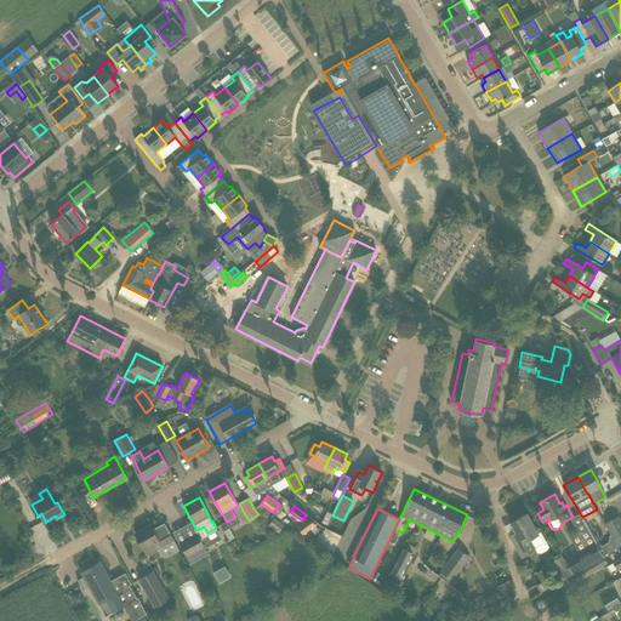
[(543,543),(533,524),(527,513),(511,523),(519,539),(513,542),(522,558),(536,550),(535,548),(543,543)]
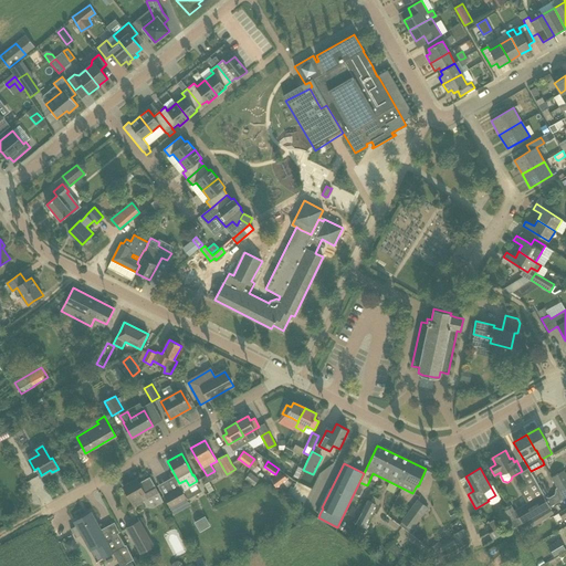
[(245,479),(254,485),(260,477),(251,471),(245,479)]
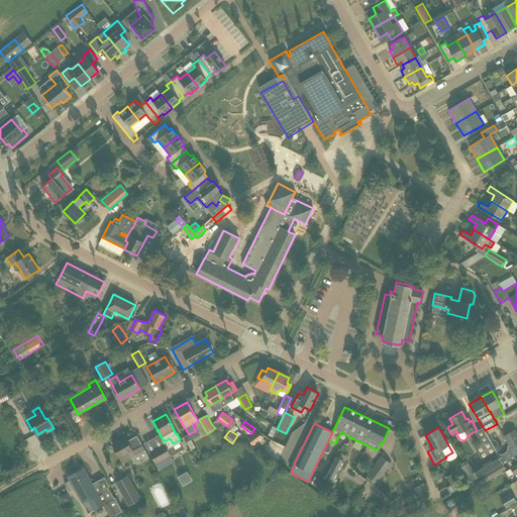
[(509,445),(516,440),(516,434),(514,430),(504,436),(509,445)]
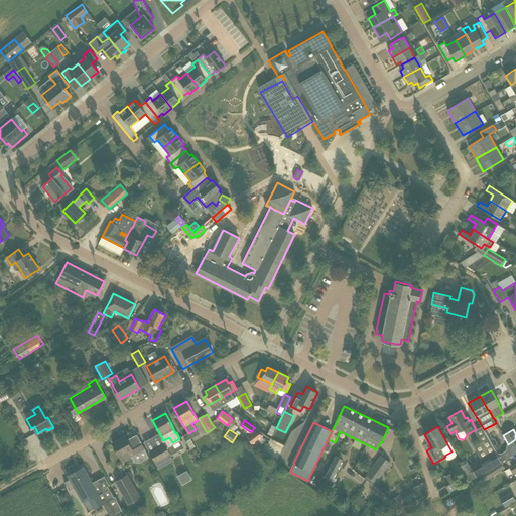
[(259,431),(258,432),(249,438),(253,443),(259,438),(263,435),(259,431)]
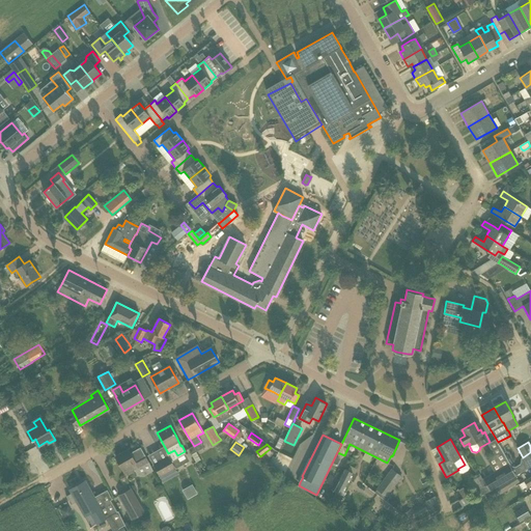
[(127,476),(148,464),(149,463),(141,447),(131,453),(128,449),(115,456),(127,476)]
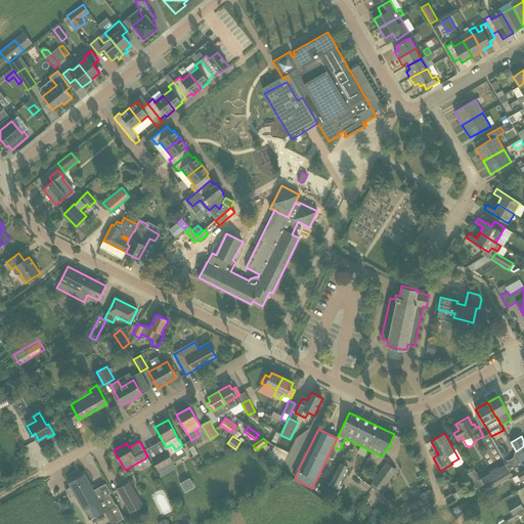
[(511,468),(496,444),(481,453),(488,466),(476,472),(483,484),(490,480),(509,469),(511,468)]
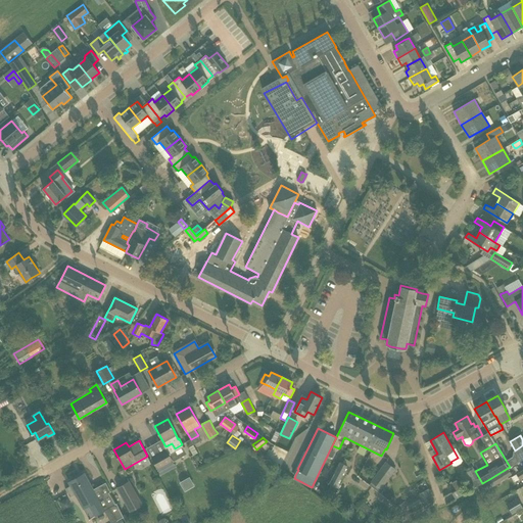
[(522,445),(515,450),(513,452),(512,457),(516,464),(522,459),(522,445)]
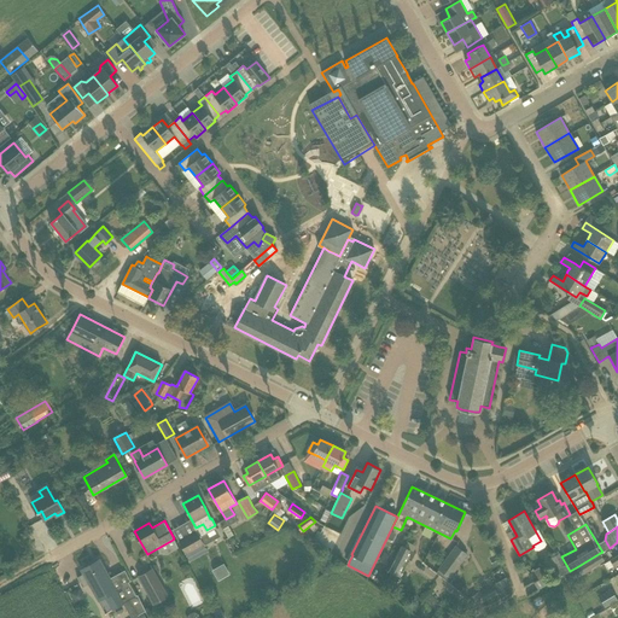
[(204,543),(197,530),(179,540),(186,553),(204,543)]
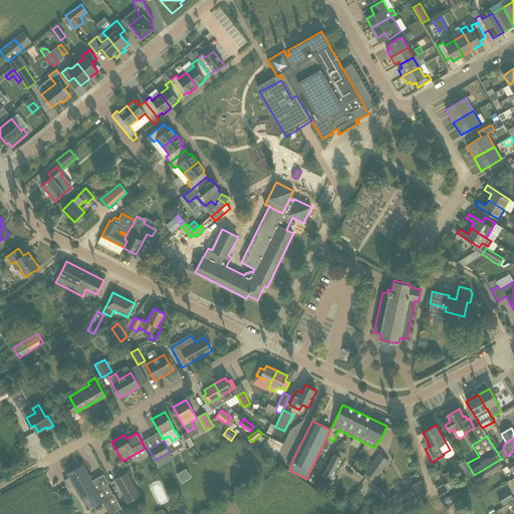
[(328,487),(332,480),(333,480),(340,465),(342,466),(345,460),(334,454),(323,475),(325,476),(321,483),(328,487)]
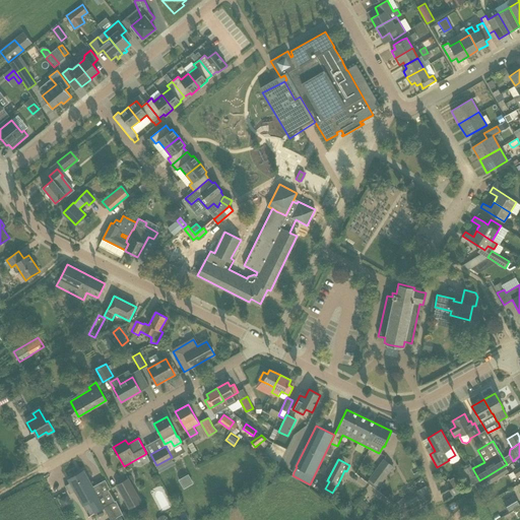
[(463,469),(468,478),(475,474),(470,465),(463,469)]
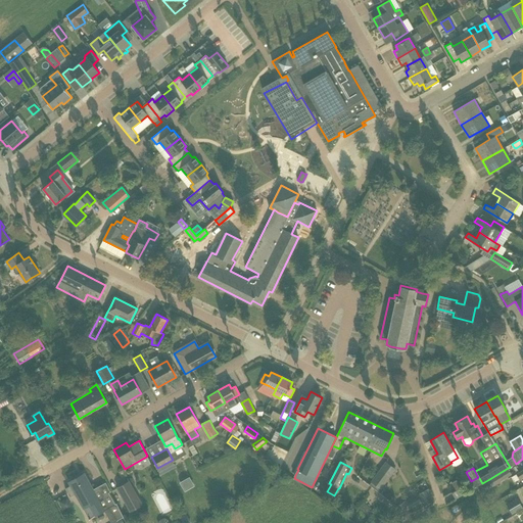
[(511,474),(508,468),(489,479),(493,486),(502,481),(501,480),(511,474)]
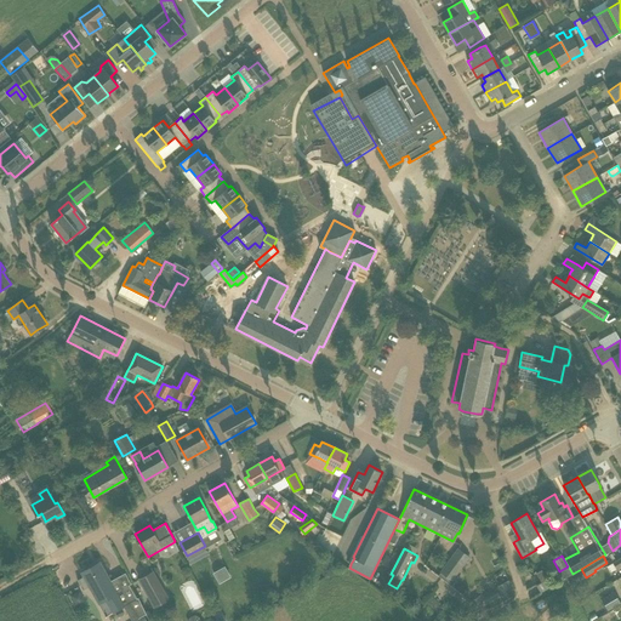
[(453,580),(461,568),(450,559),(442,573),(453,580)]
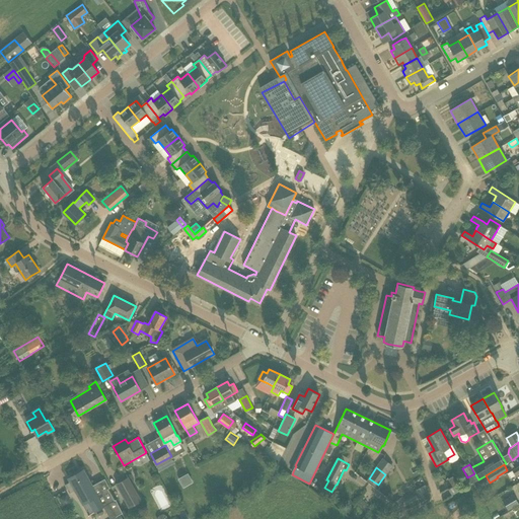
[(97,496),(83,470),(69,478),(71,482),(65,485),(70,494),(75,491),(83,505),(89,515),(94,512),(107,504),(115,517),(123,513),(116,500),(115,500),(108,489),(97,496)]
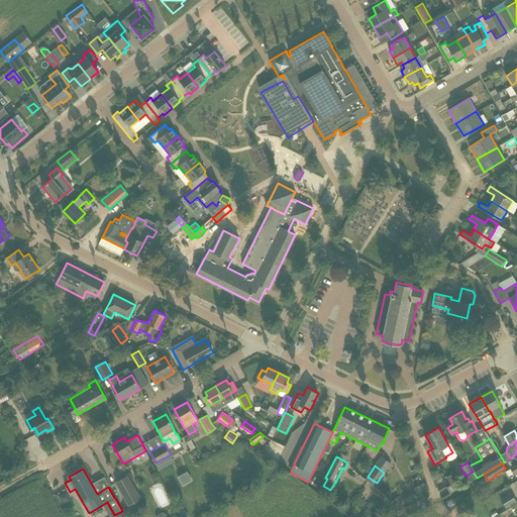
[(50,484),(59,480),(54,470),(45,474),(50,484)]
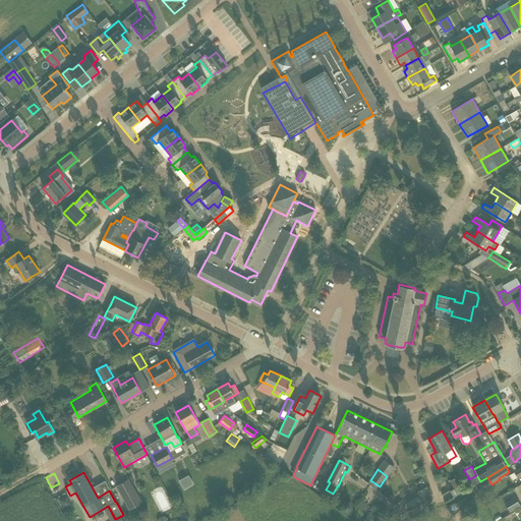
[(183,488),(193,483),(189,474),(179,479),(183,488)]
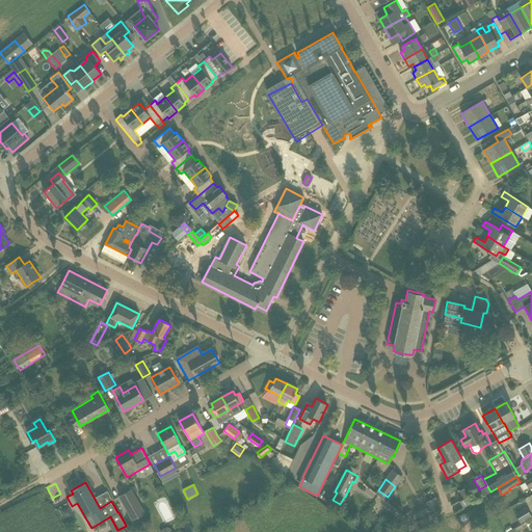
[(464,487),(459,490),(464,499),(469,496),(464,487)]
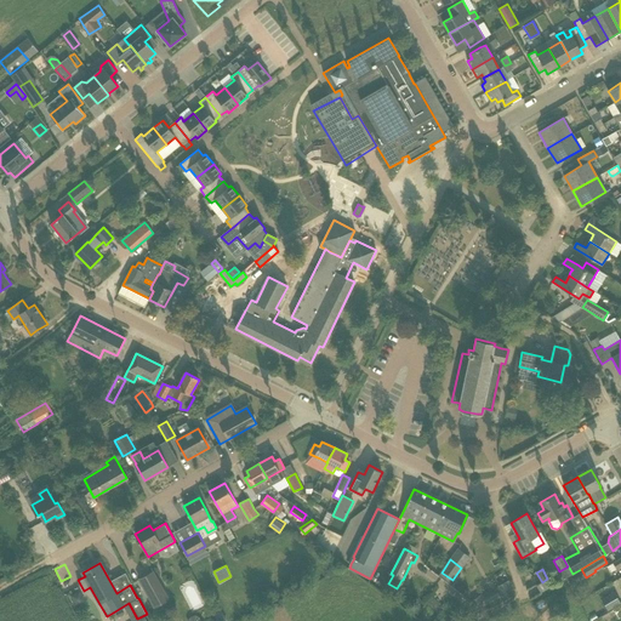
[(153,571),(140,580),(154,607),(169,599),(153,571)]
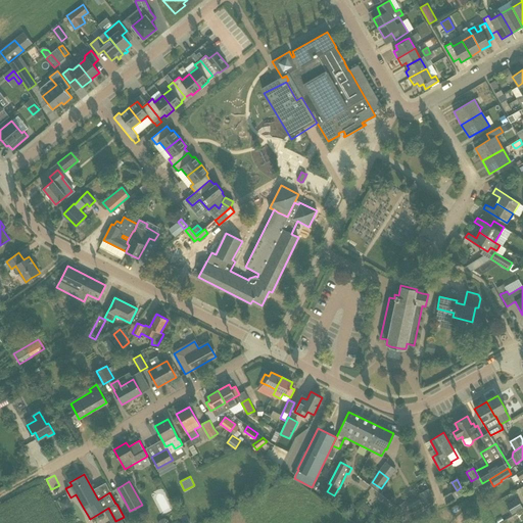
[(495,497),(512,490),(508,481),(491,488),(495,497)]
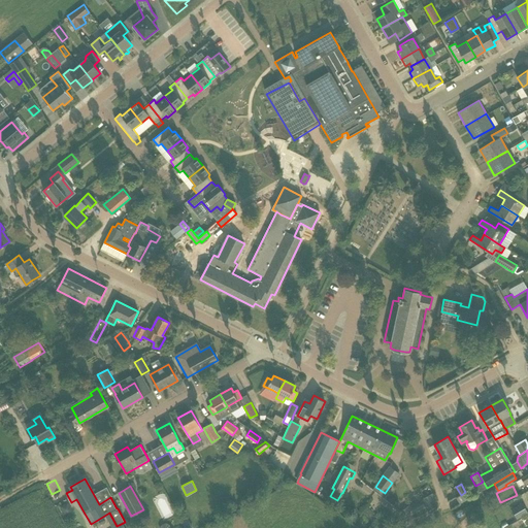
[(425,507),(421,500),(409,506),(414,514),(425,507)]
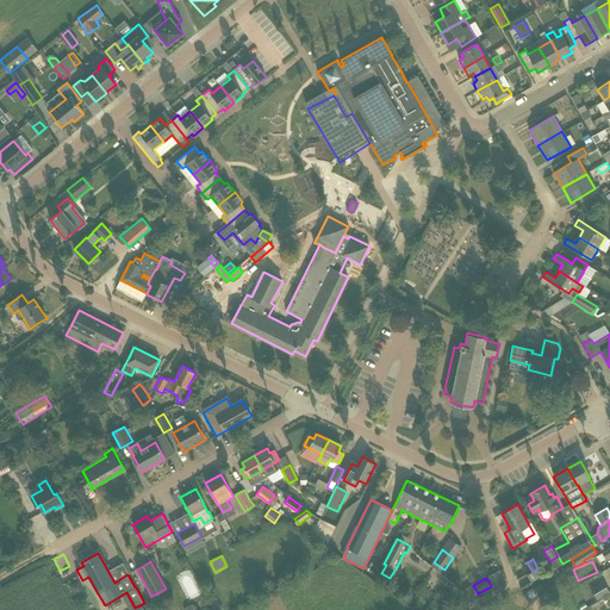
[(591,587),(596,597),(597,599),(609,592),(603,580),(591,587)]
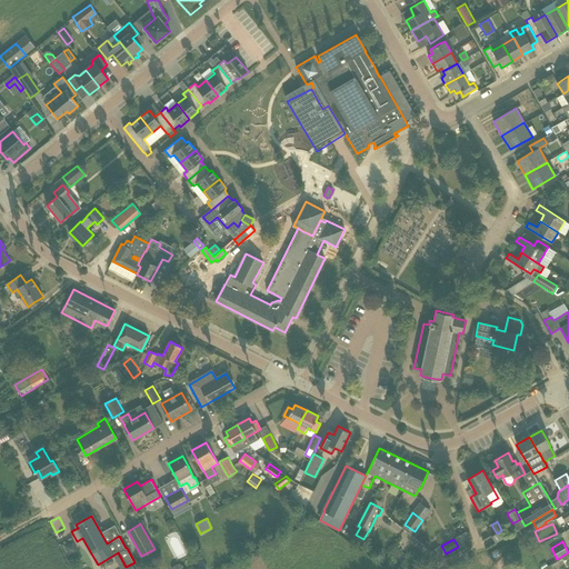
[(409,568),(413,565),(405,558),(396,568),(409,568)]
